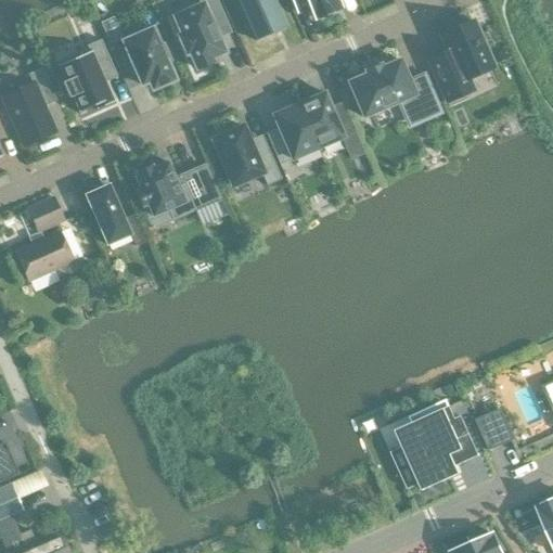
[(216,28),(229,23),(218,0),(202,0),(204,3),(177,15),(184,34),(181,35),(189,52),(192,51),(200,68),(215,61),(213,56),(226,50),(216,28)]
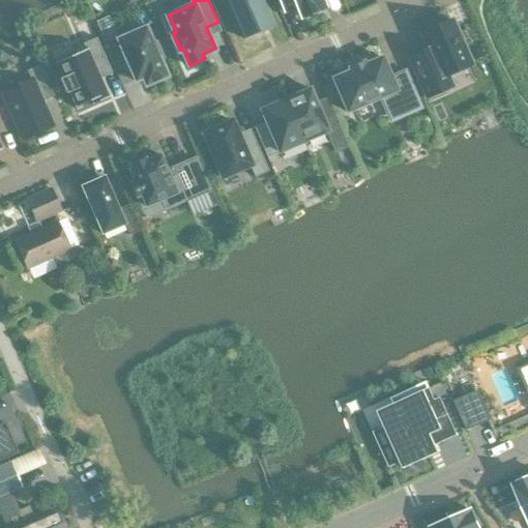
[(228,0),(244,36),(274,24),(274,25),(275,24),(265,0),(228,0)]
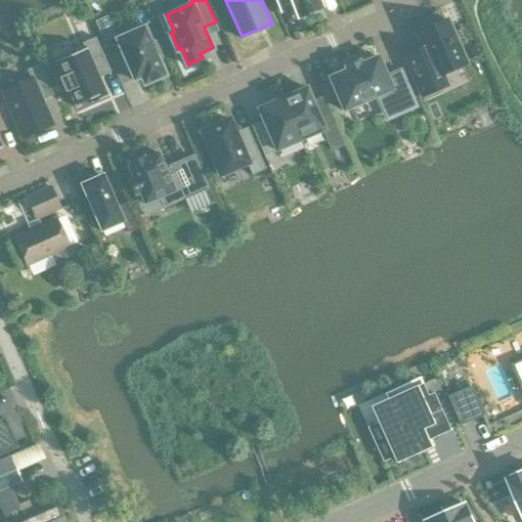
[(277,0),(283,9),(294,5),(299,16),(301,15),(313,10),(313,9),(322,5),(320,0),(277,0)]
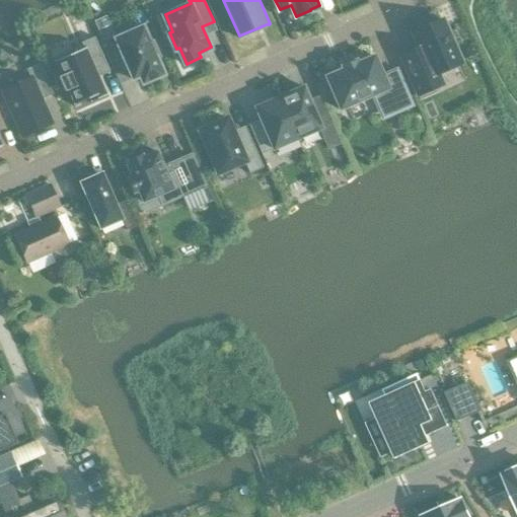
[(116,32),(107,14),(95,19),(103,39),(116,32)]
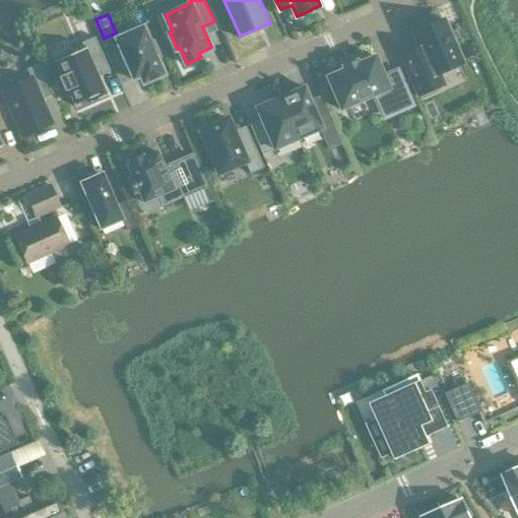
[(445,81),(441,72),(463,62),(444,17),(437,20),(435,16),(419,22),(422,27),(414,30),(421,46),(402,54),(421,94),(422,93),(444,84),(446,83),(445,81)]
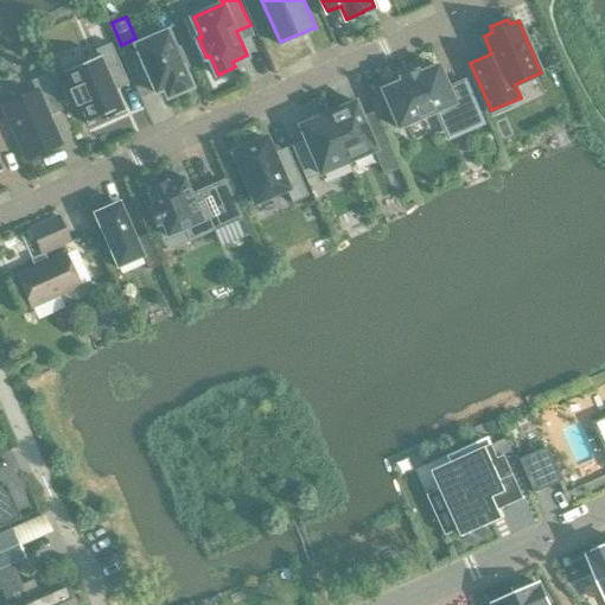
[(190,65),(182,46),(177,48),(169,29),(135,43),(144,62),(142,62),(152,82),(153,82),(157,91),(165,88),(169,96),(193,86),(185,67),(190,65)]
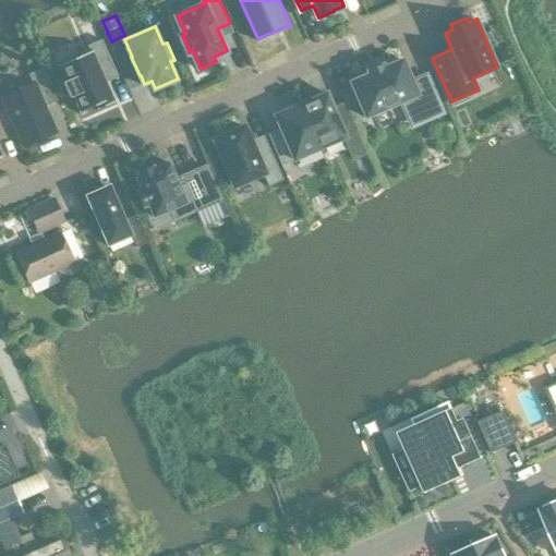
[(500,26),(488,32),(492,39),(505,34),(500,26)]
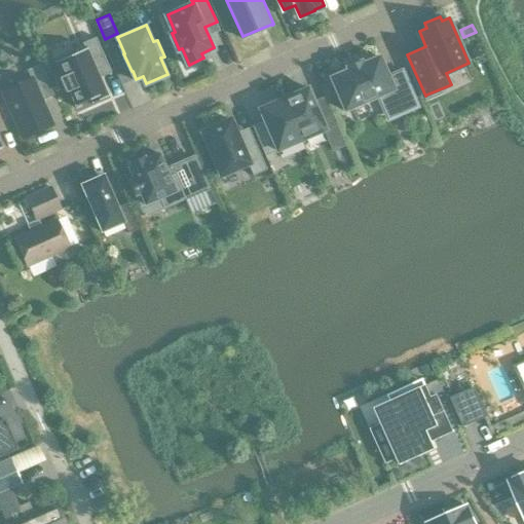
[(98,36),(83,41),(86,47),(57,61),(57,62),(58,62),(64,75),(60,77),(67,91),(70,90),(76,104),(75,104),(76,106),(92,99),(94,101),(92,102),(92,103),(110,95),(110,94),(108,95),(99,71),(111,66),(98,36)]
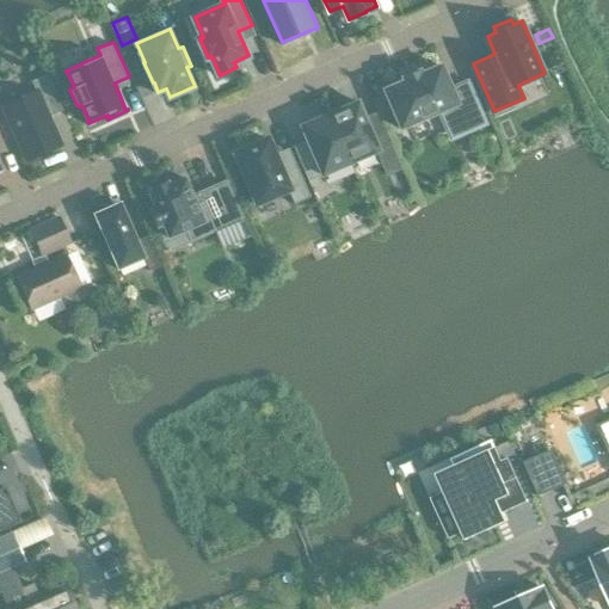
[(406,80),(386,88),(403,127),(441,110),(447,127),(463,118),(469,131),(488,123),(469,80),(451,87),(442,65),(422,73),(420,69),(404,77),(406,80)]
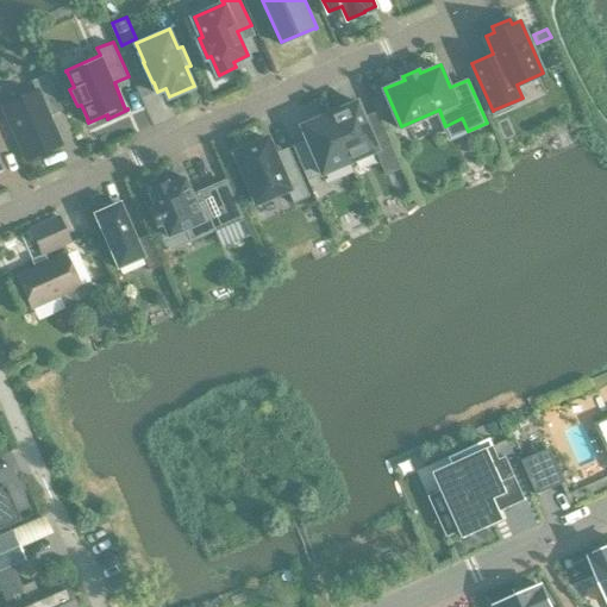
[(64,108),(49,73),(33,80),(38,91),(5,105),(29,158),(62,144),(49,116),(64,108)]
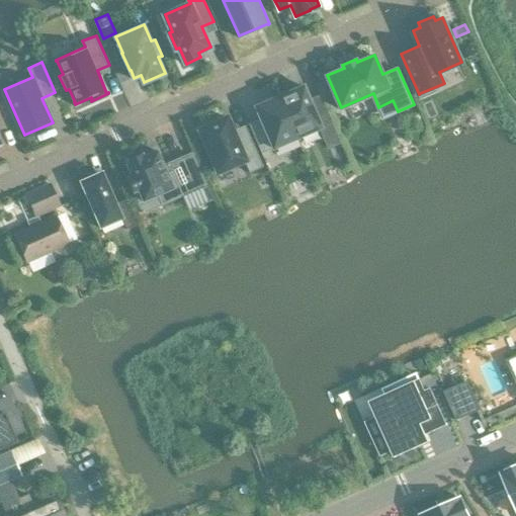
[(305,85),(280,95),(298,137),(333,121),(324,100),(313,105),(305,85)]
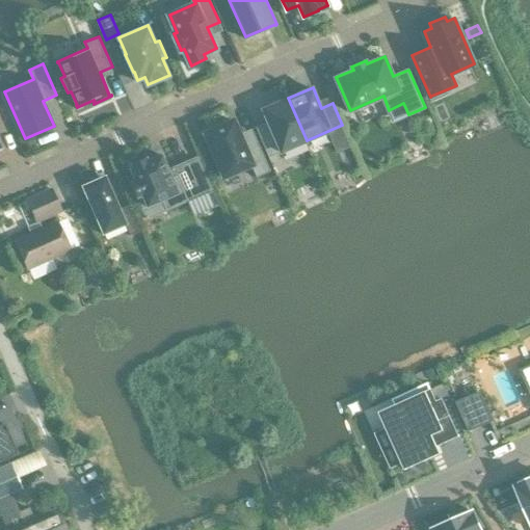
[(307,140),(288,98),(263,109),(272,129),(261,134),(270,156),(307,140)]
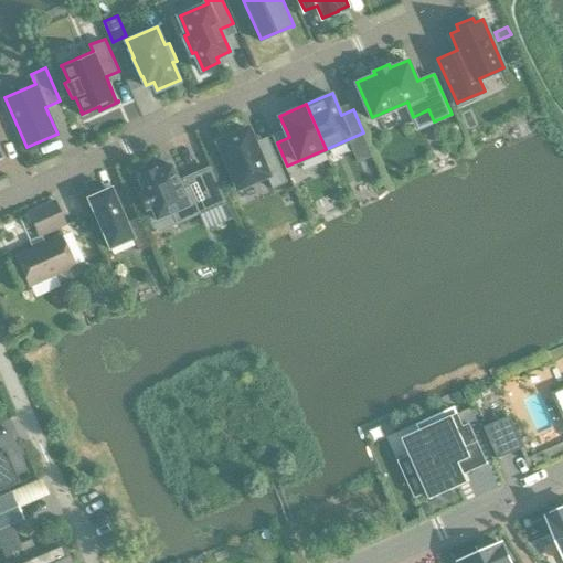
[(274,148),(261,153),(248,127),(218,140),(238,188),(268,174),(274,188),(288,181),(274,148)]
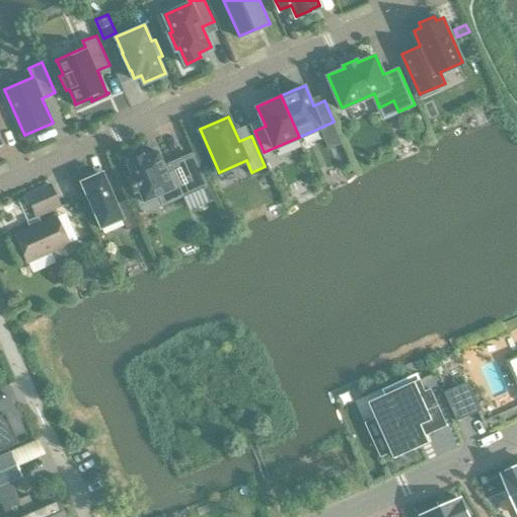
[(133,175),(129,177),(140,203),(158,195),(161,204),(183,194),(169,160),(163,162),(158,150),(145,156),(144,153),(129,160),(130,162),(128,163),(133,175)]
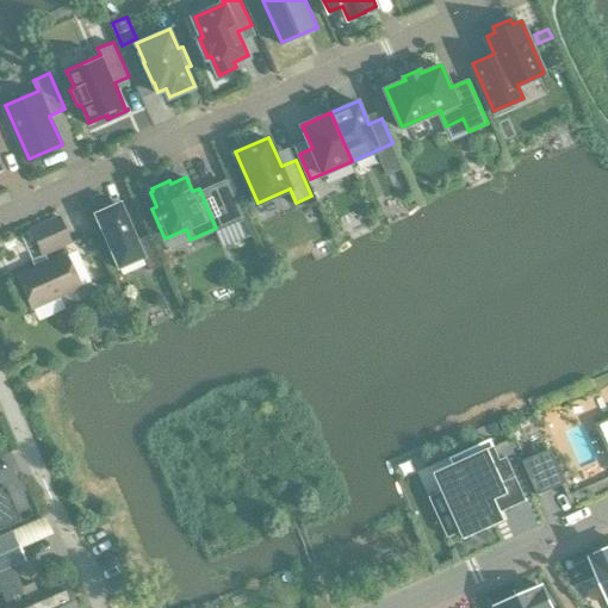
[(224,213),(239,206),(227,180),(212,187),(224,213)]
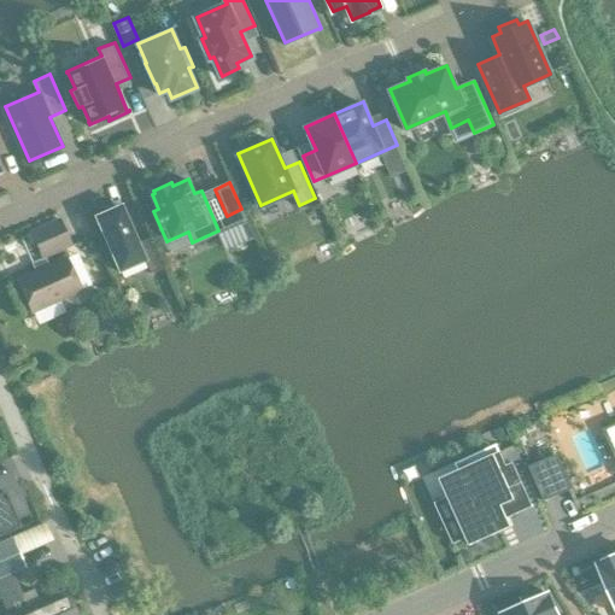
[(123,204),(97,215),(121,270),(146,259),(152,273),(167,267),(153,236),(140,242),(123,204)]
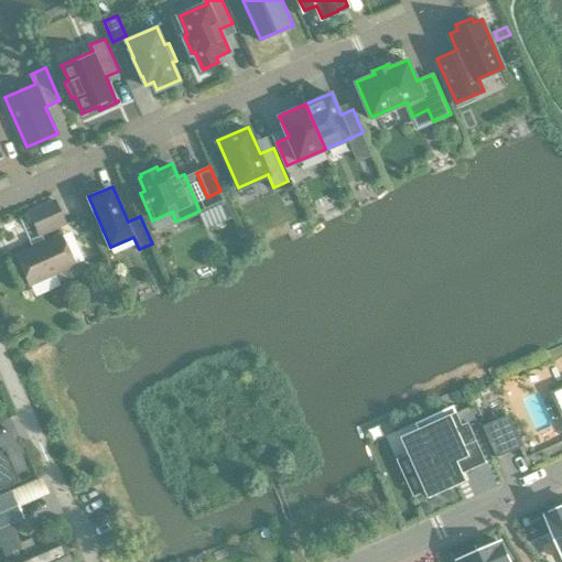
[(40,234),(65,223),(54,198),(29,209),(40,234)]
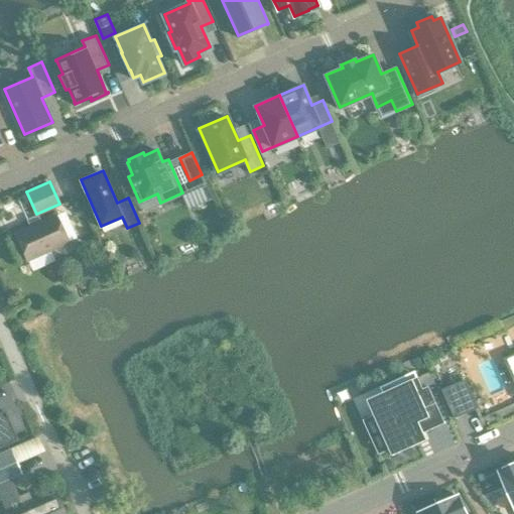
[(68,240),(55,214),(15,232),(27,258),(68,240)]
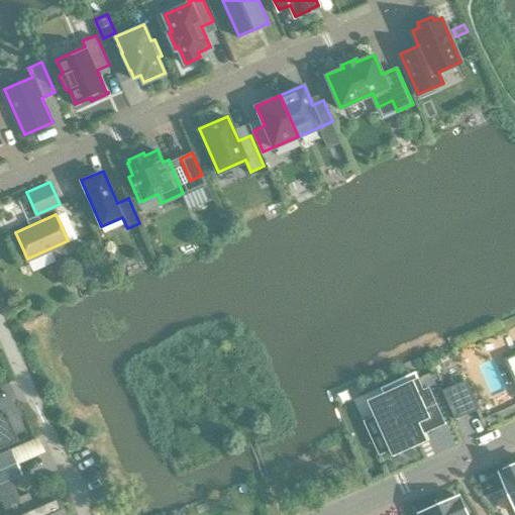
[(388,392),(371,400),(381,422),(393,448),(394,451),(414,442),(420,439),(414,425),(424,421),(419,411),(439,403),(431,386),(426,389),(421,377),(388,392)]
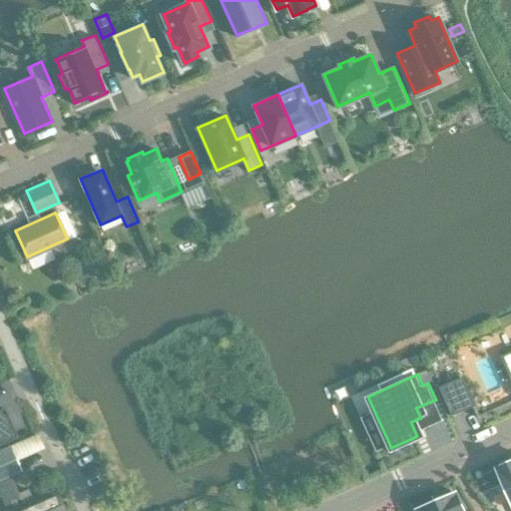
[(466,376),(441,386),(454,415),(478,404),(466,376)]
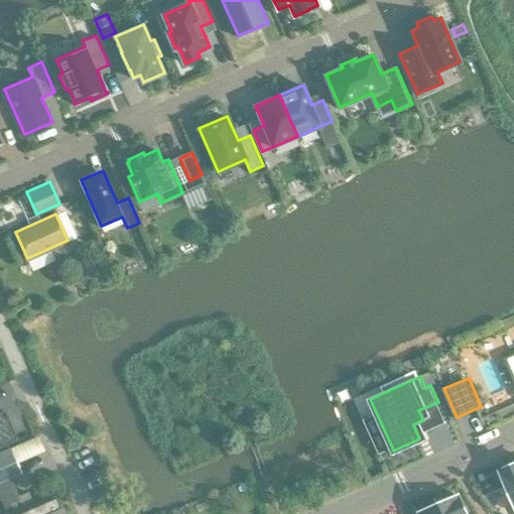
[(0,446),(18,438),(5,409),(0,410),(0,446)]
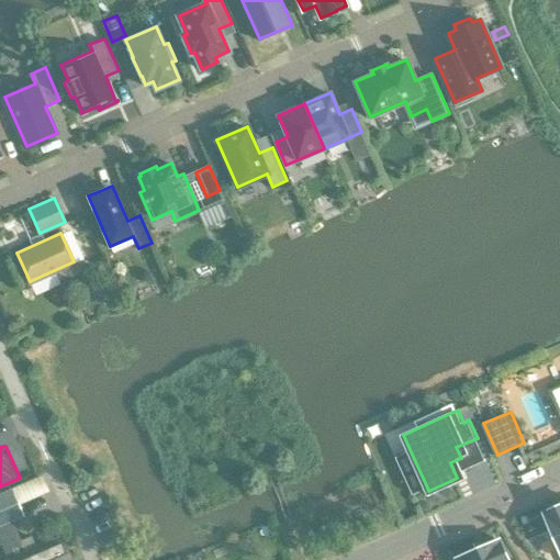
[(0,493),(0,523),(23,513),(12,489),(0,493)]
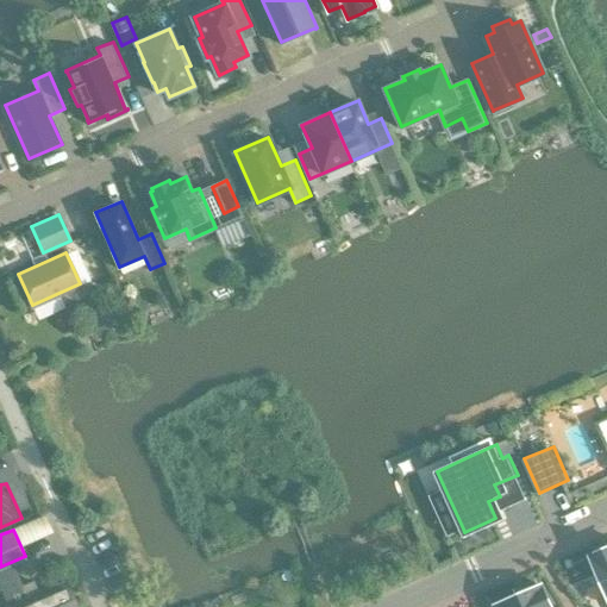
[(599,552),(593,555),(600,571),(595,574),(604,592),(606,590),(606,545),(598,550),(599,552)]
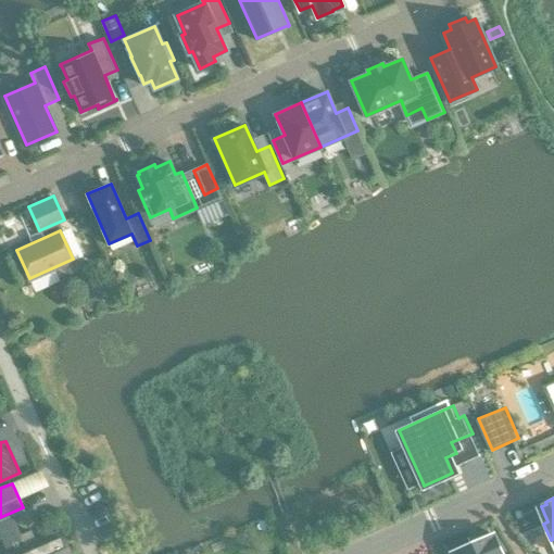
[(72,553),(62,531),(38,542),(33,530),(22,534),(27,548),(11,553),(72,553)]
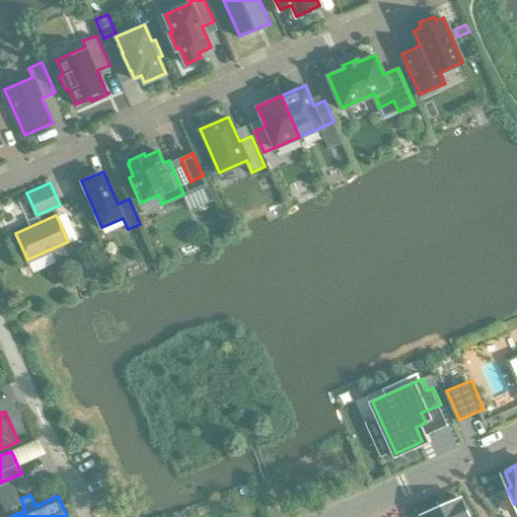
[(442,507),(424,514),(425,516),(471,516),(464,500),(463,498),(460,499),(442,507)]
